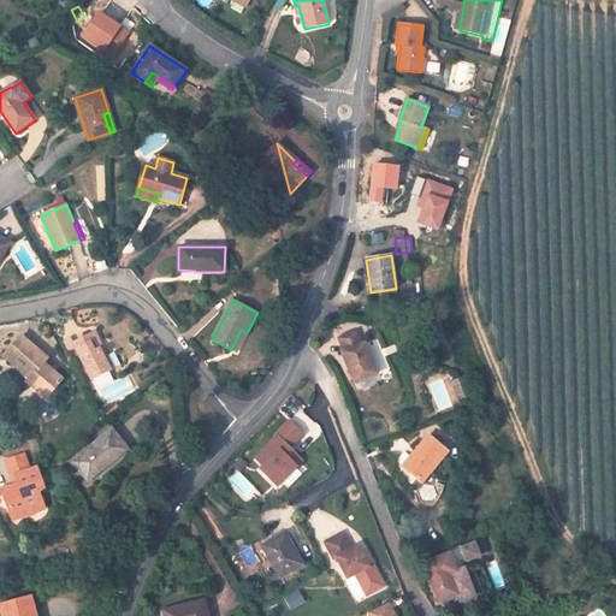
[(236,353),(247,333),(241,330),(231,350),(236,353)]
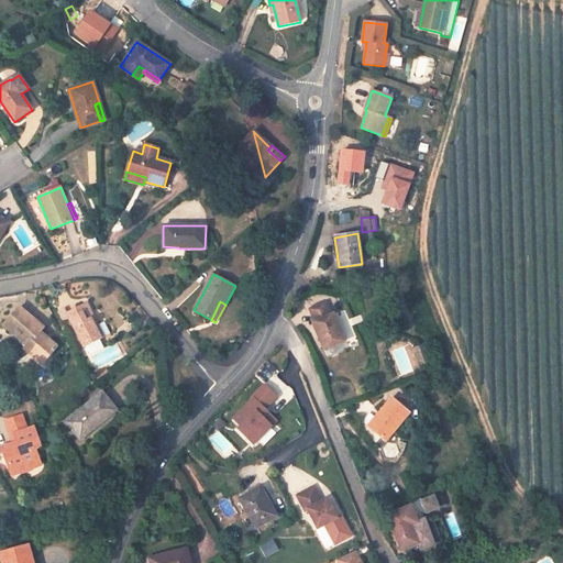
[(94,318),(86,304),(67,312),(85,348),(101,340),(110,334),(103,322),(98,326),(95,328),(90,319),(94,318)]
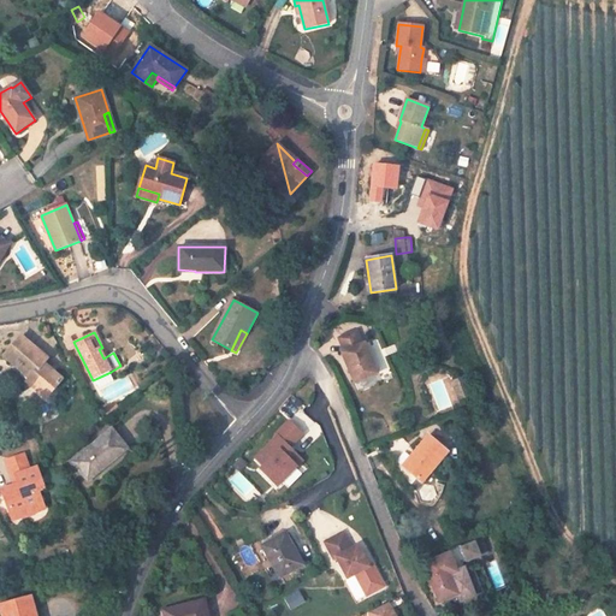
[(355,383),(377,374),(365,344),(362,345),(356,332),(339,339),(345,353),(343,354),(355,383)]
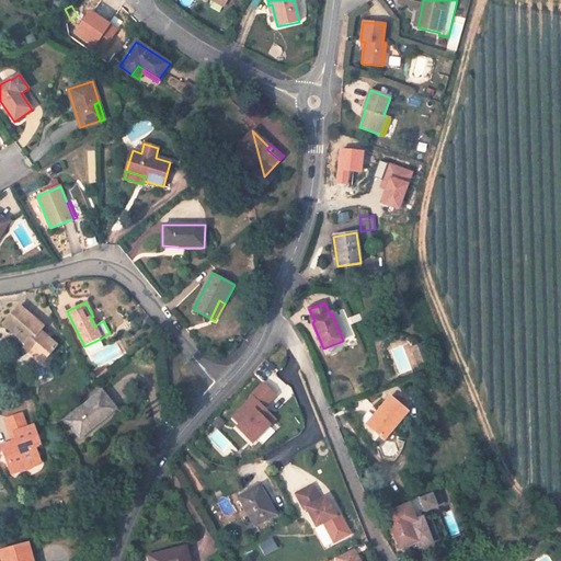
[(44,328),(20,307),(4,324),(24,342),(26,340),(30,343),(24,348),(33,355),(36,352),(45,359),(57,345),(41,331),(44,328)]
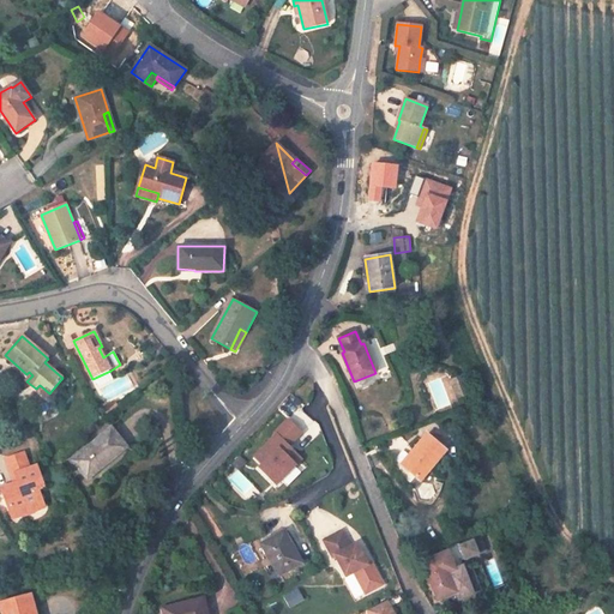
[(451,380),(458,398),(467,395),(461,377),(451,380)]
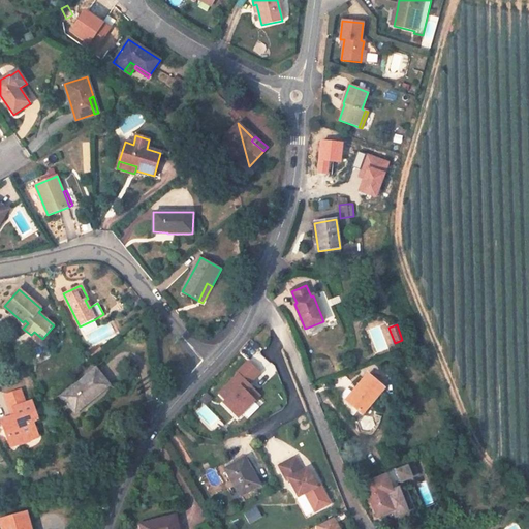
[(39,342),(42,339),(34,332),(31,335),(39,342)]
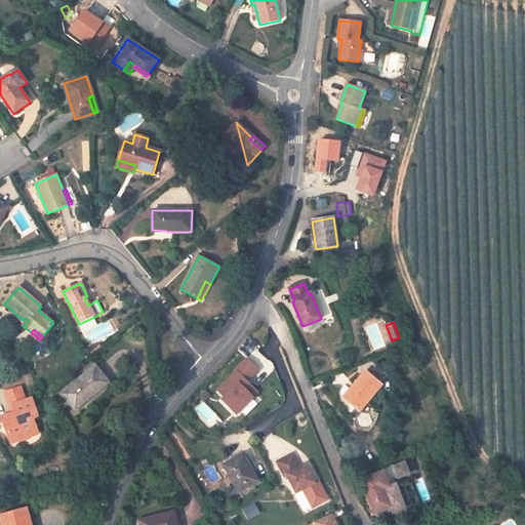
[(90,346),(86,348),(90,354),(101,348),(97,344),(91,348),(90,346)]
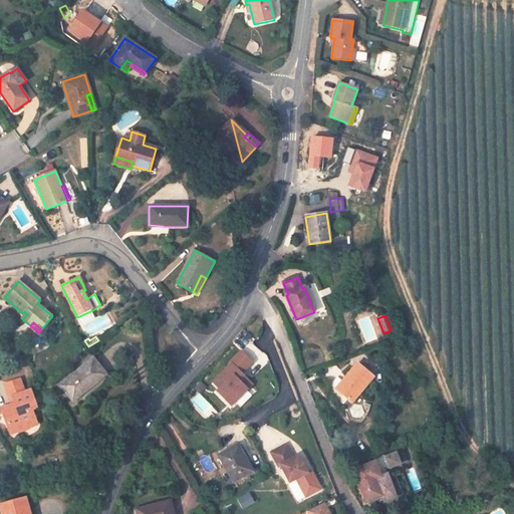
[(234,406),(252,388),(241,377),(256,362),(243,349),(210,381),(234,406)]
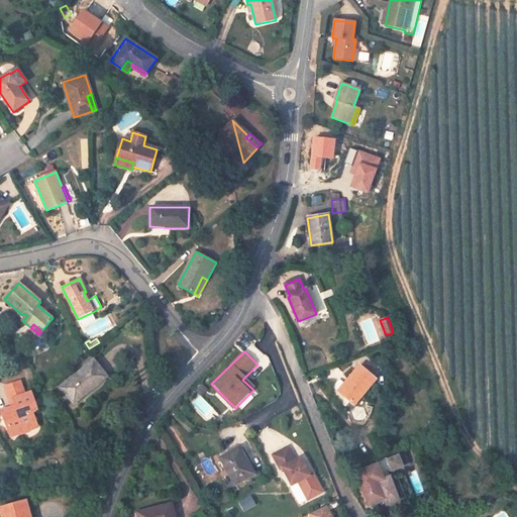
[(62,388),(74,403),(106,377),(94,362),(62,388)]
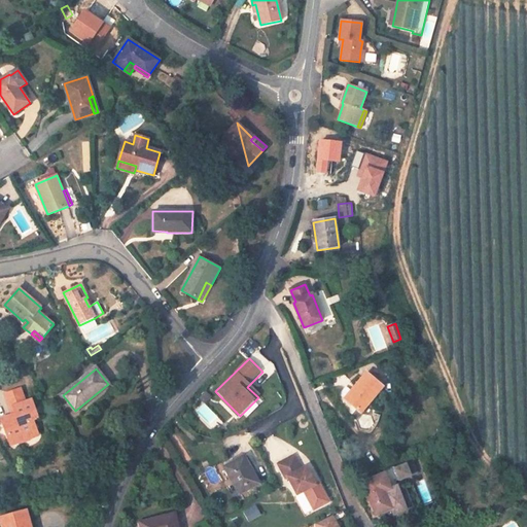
[(361,413),(383,387),(366,374),(345,399),(361,413)]
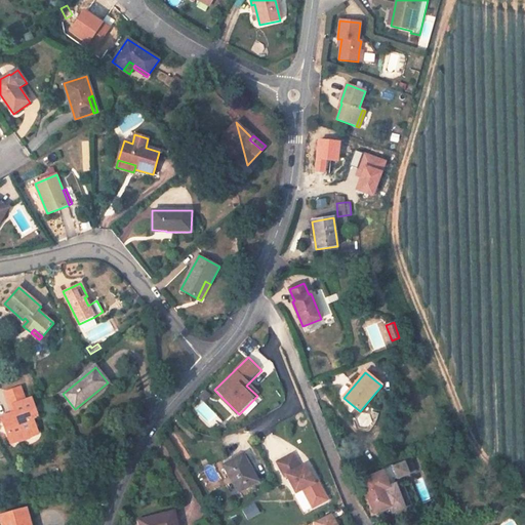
[(21,388),(5,393),(10,407),(13,406),(15,412),(12,413),(1,417),(7,434),(10,432),(14,443),(36,435),(30,420),(33,419),(38,417),(32,399),(26,401),(21,388)]
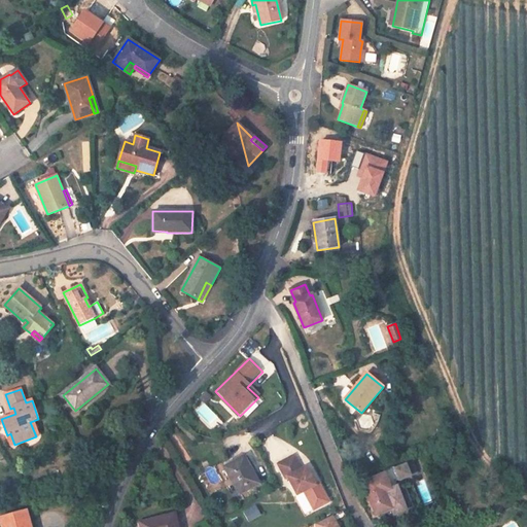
[(33,421),(30,422),(36,436),(39,436),(33,421)]
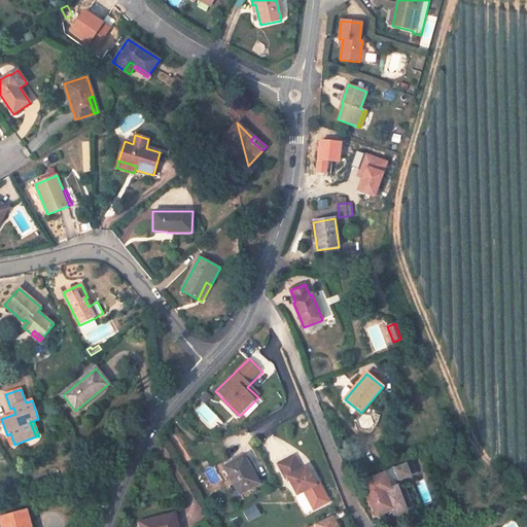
[(240,495),(259,484),(251,470),(254,469),(246,456),(224,468),(240,495)]
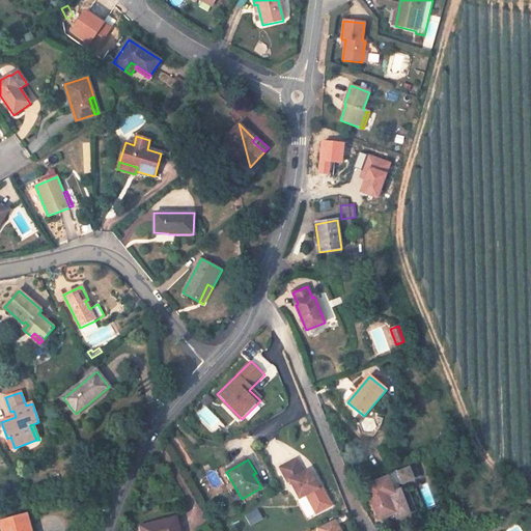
[(290,481),(300,499),(317,488),(308,471),(302,474),(295,459),(280,468),(287,482),(290,481)]
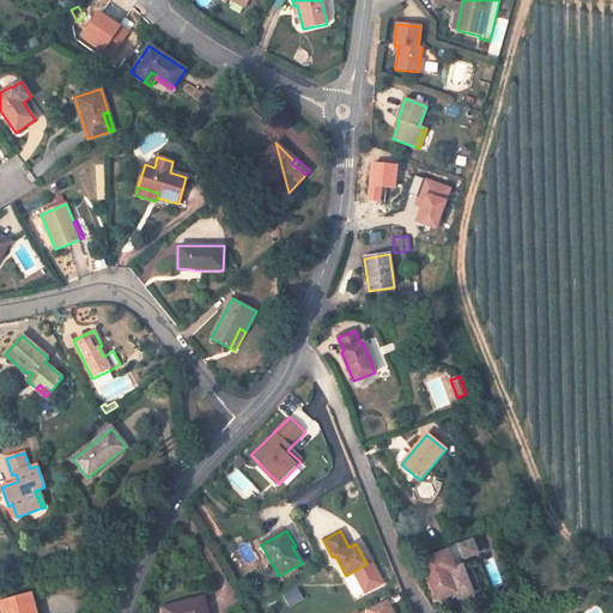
[(460,546),(465,558),(477,553),(474,546),(472,541),(460,546)]
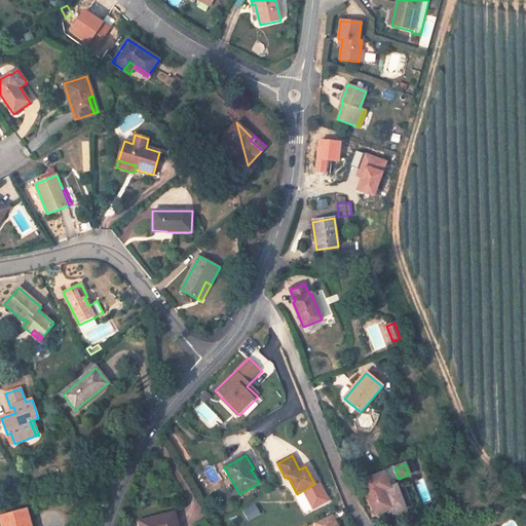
[(416,472),(413,466),(407,468),(409,475),(416,472)]
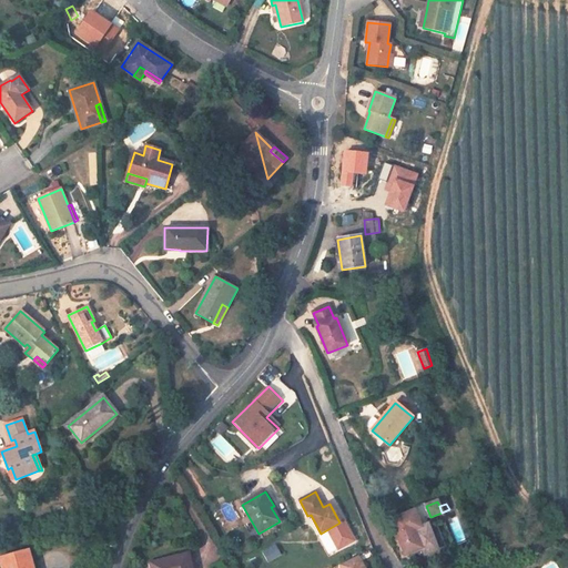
[(422,527),(415,510),(391,520),(405,556),(422,548),(425,555),(438,549),(428,525),(422,527)]
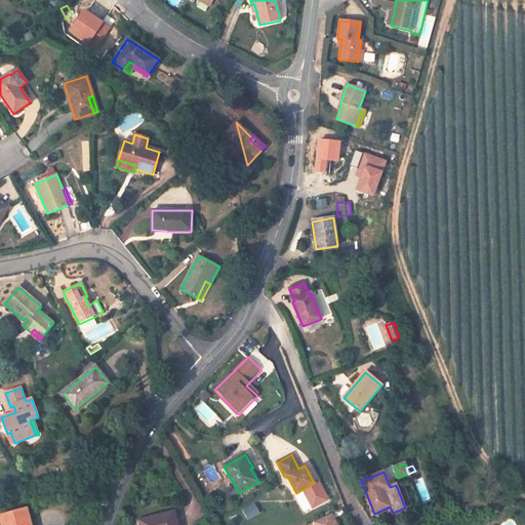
[(247,518),(259,513),(256,503),(244,509),(247,518)]
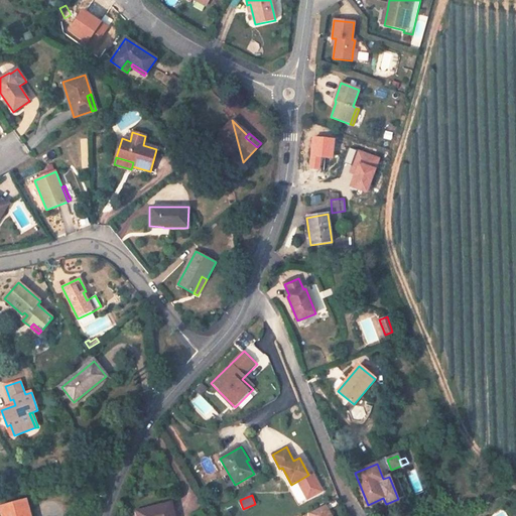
[(30,515),(26,500),(0,507),(2,515),(30,515)]
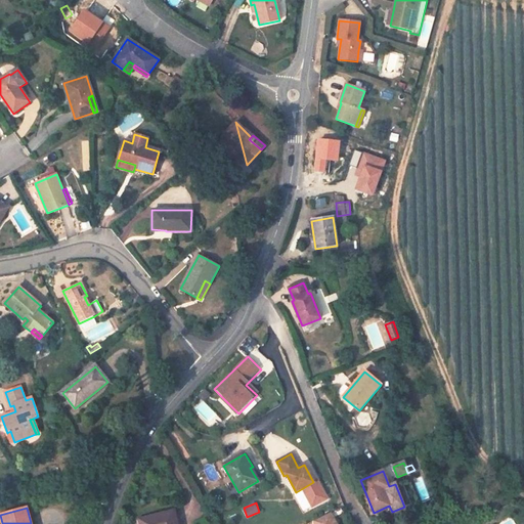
[(175,523),(173,512),(139,520),(140,523),(175,523)]
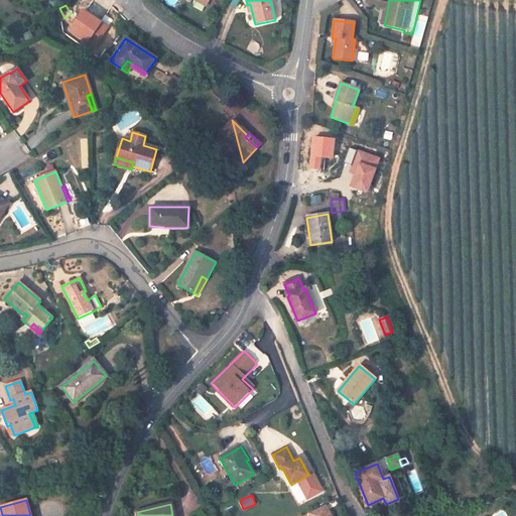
[(331,515),(325,505),(308,513),(309,515),(331,515)]
